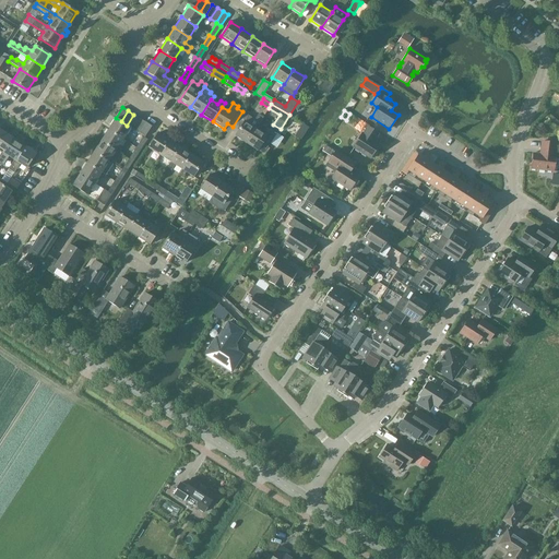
[(242,111),(233,127),(238,130),(237,131),(235,135),(246,143),(256,128),(256,129),(260,122),(263,117),(258,114),(254,119),(242,111)]
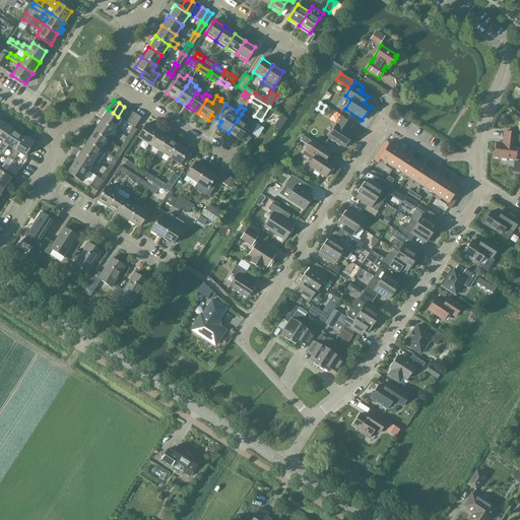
[(124,107),(118,117),(121,119),(123,120),(130,110),(124,107)]
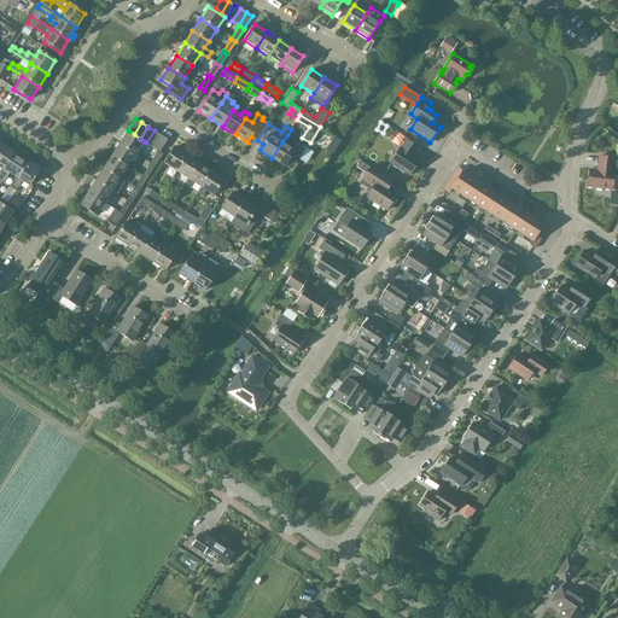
[(128,130),(120,144),(135,153),(139,156),(143,151),(139,149),(141,145),(144,141),(140,139),(134,134),(128,130)]
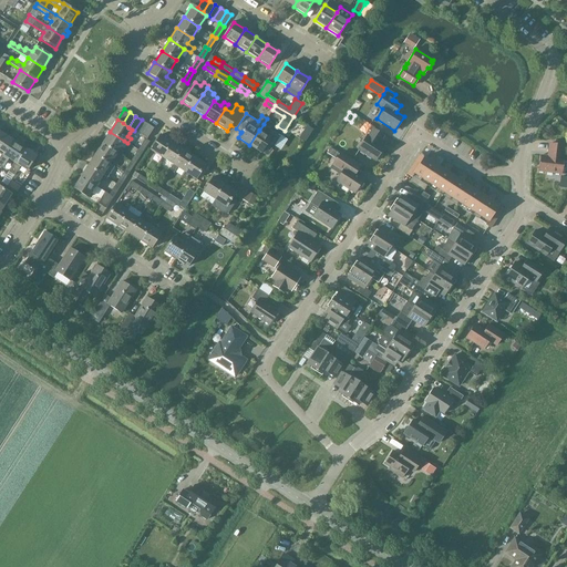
[(140,134),(147,123),(142,120),(134,131),(140,134)]
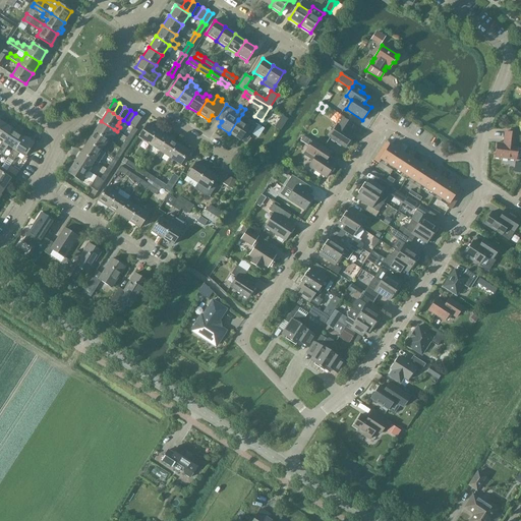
[(141,117),(135,113),(128,123),(134,127),(141,117)]
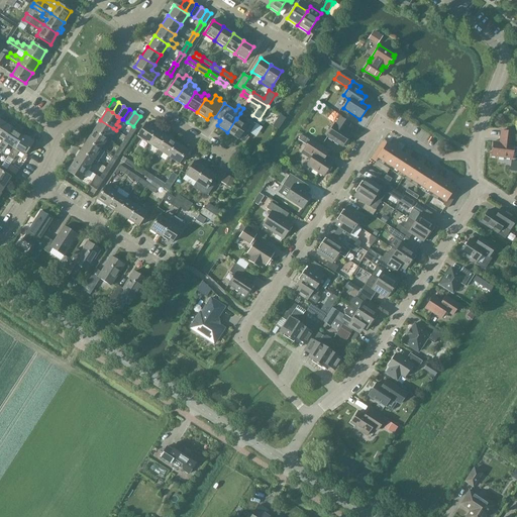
[(240,113),(236,119),(236,118),(227,132),(237,138),(243,130),(248,133),(255,122),(240,113)]
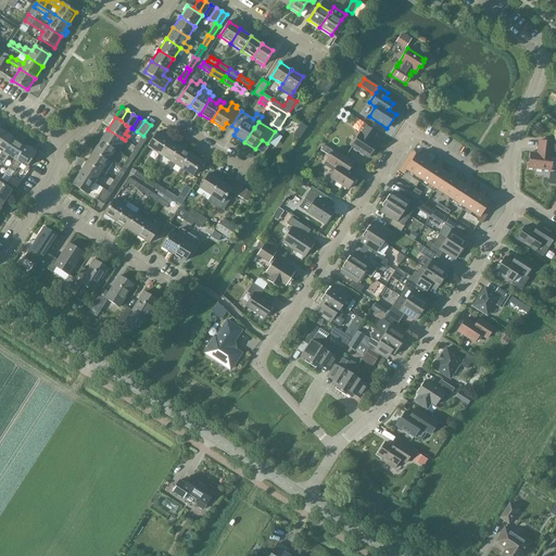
[(374,149),(377,143),(371,140),(376,133),(365,126),(361,134),(359,133),(351,147),(368,158),(369,155),(371,155),(374,152),(374,149)]
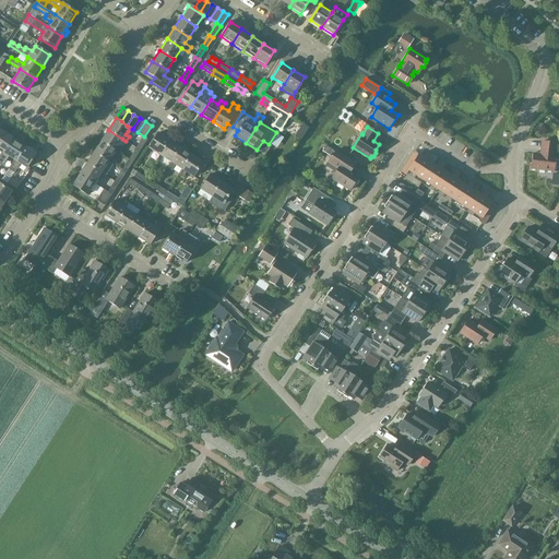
[(107,131),(100,141),(116,151),(120,153),(122,149),(118,146),(122,139),(108,130),(107,131)]
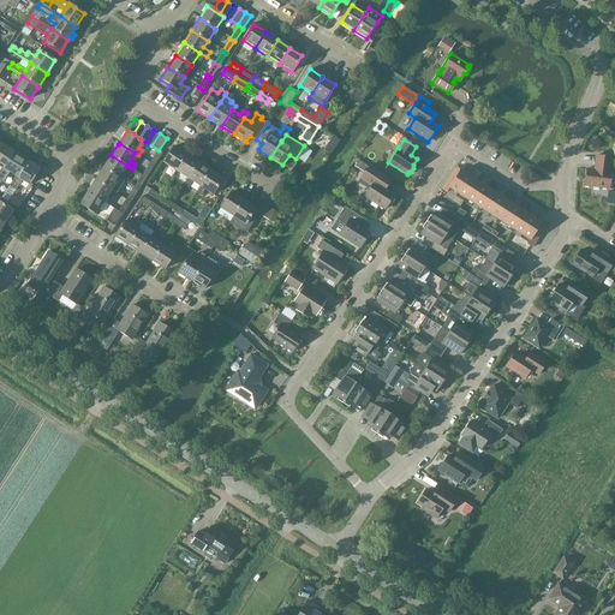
[(0,172),(13,151),(3,144),(1,144),(0,145),(0,172)]
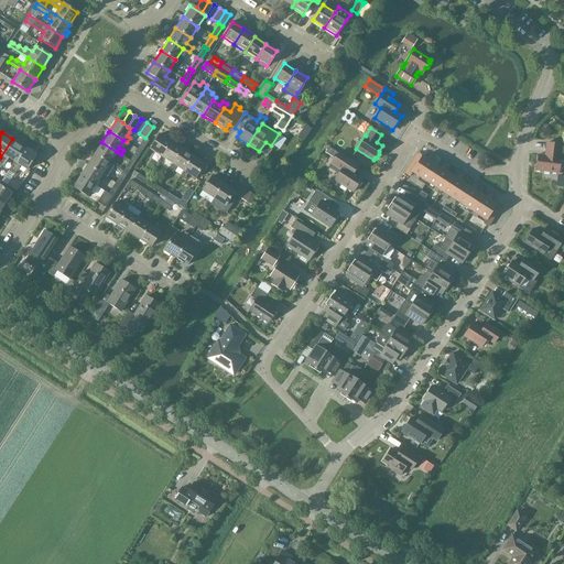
[(161,156),(171,141),(159,134),(150,150),(161,156)]
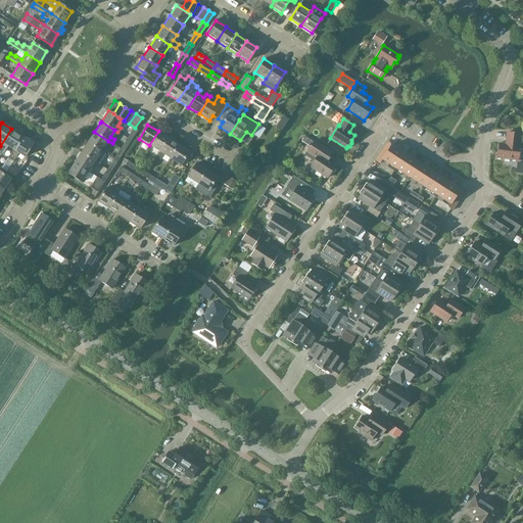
[(134,128),(127,138),(131,141),(138,131),(134,128)]
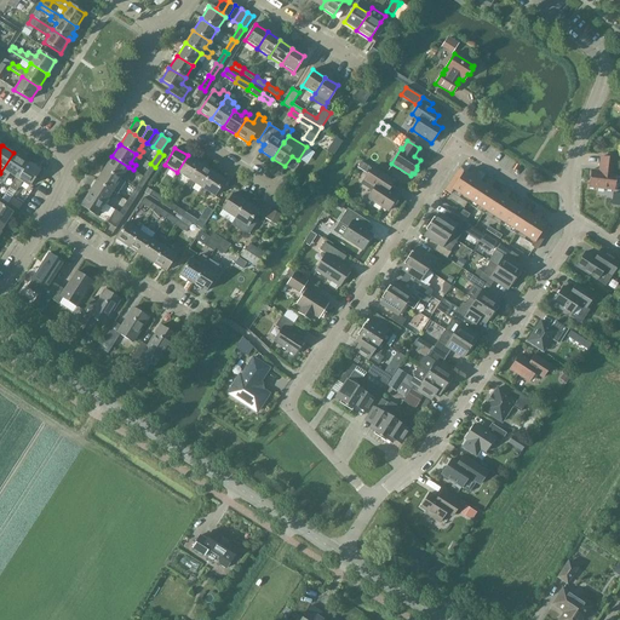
[(16,178),(27,161),(13,153),(0,173),(0,182),(3,183),(9,173),(16,178)]
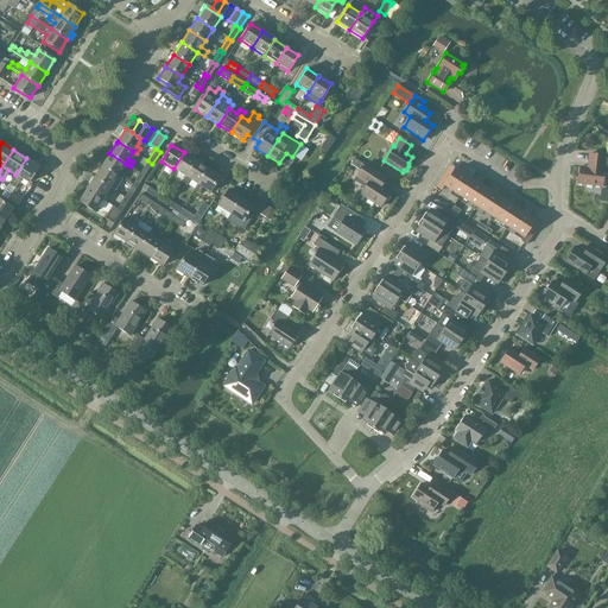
[(185,177),(196,160),(184,152),(173,169),(185,177)]
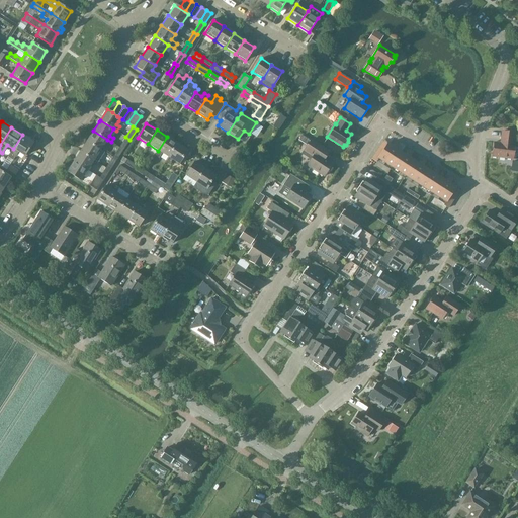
[(93,131),(87,141),(104,152),(107,148),(103,146),(107,140),(93,131)]
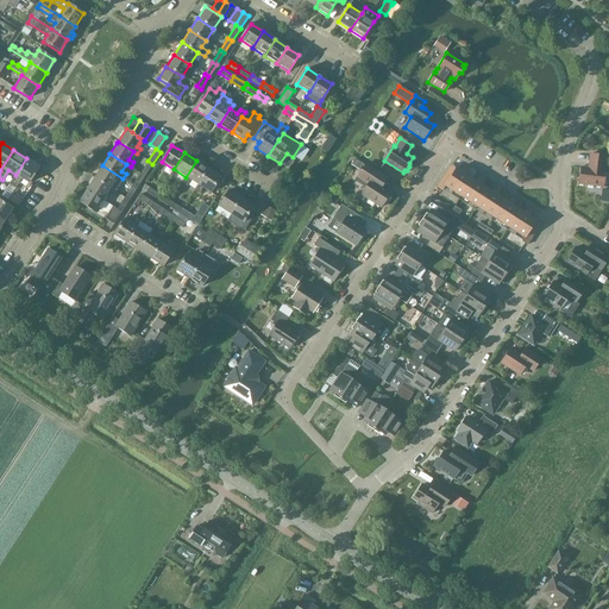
[(578,183),(602,187),(604,170),(603,170),(604,156),(589,155),(588,164),(589,164),(589,168),(581,167),(578,183)]
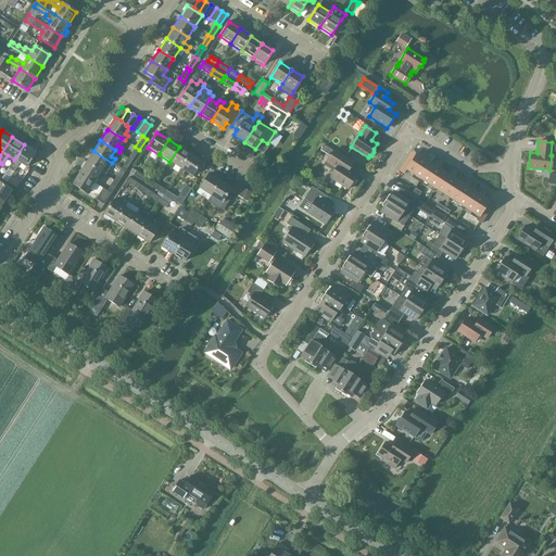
[(36,152),(24,144),(14,160),(9,168),(13,173),(20,163),(26,167),(36,152)]
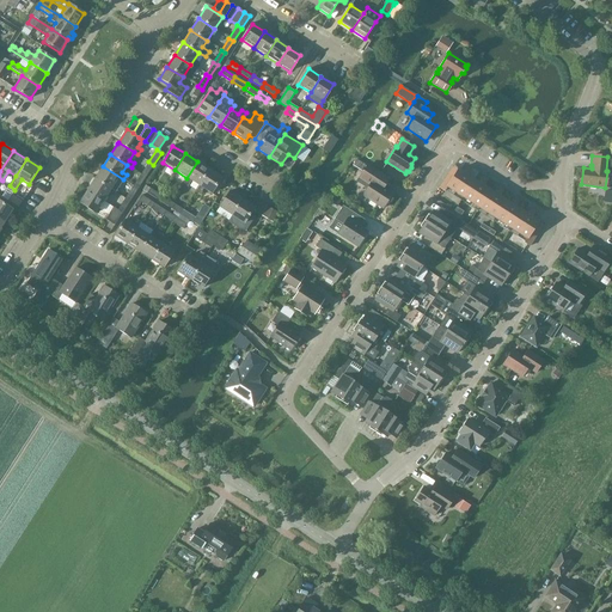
[(365,165),(356,159),(353,165),(361,171),(365,165)]
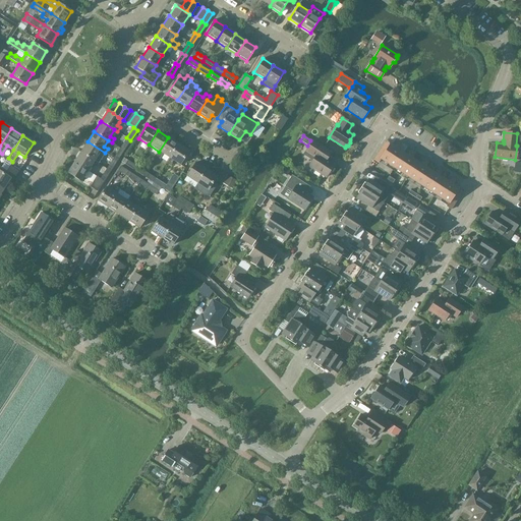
[(124,151),(130,140),(126,137),(120,148),(124,151)]
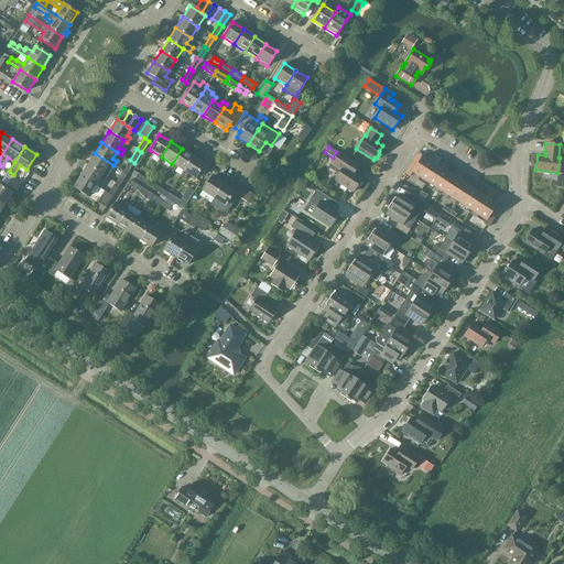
[(183,171),(193,156),(182,149),(172,164),(169,169),(173,172),(176,166),(183,171)]
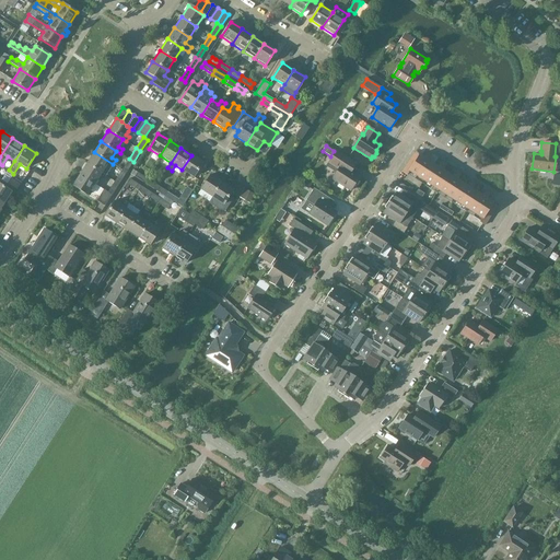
[(336,151),(330,160),(340,165),(331,179),(350,190),(353,185),(356,185),(359,181),(358,178),(359,177),(351,172),(356,164),(351,161),(336,151)]
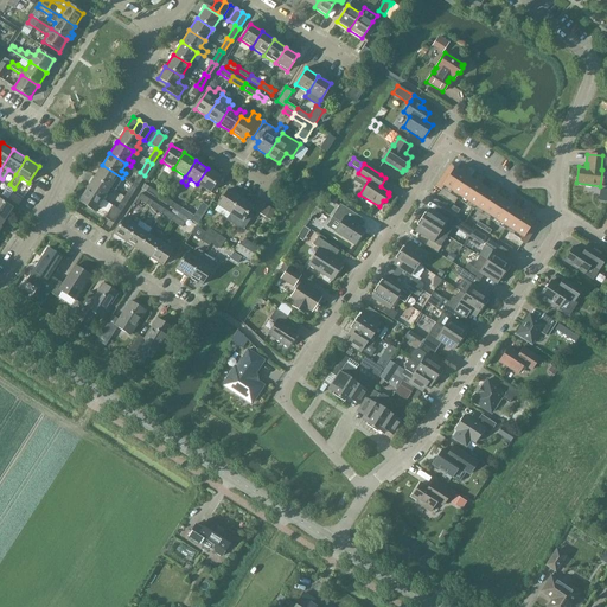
[(102,165),(94,177),(110,187),(115,190),(122,178),(102,165)]
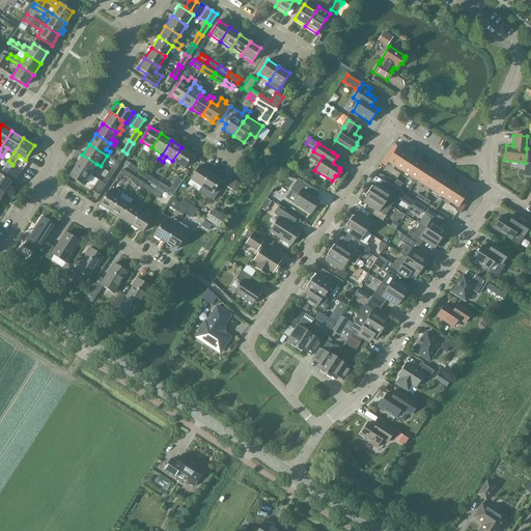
[(409,147),(404,144),(403,145),(406,146),(403,150),(397,146),(396,147),(395,150),(393,154),(391,157),(389,159),(387,162),(388,163),(401,171),(412,156),(406,152),(409,147)]
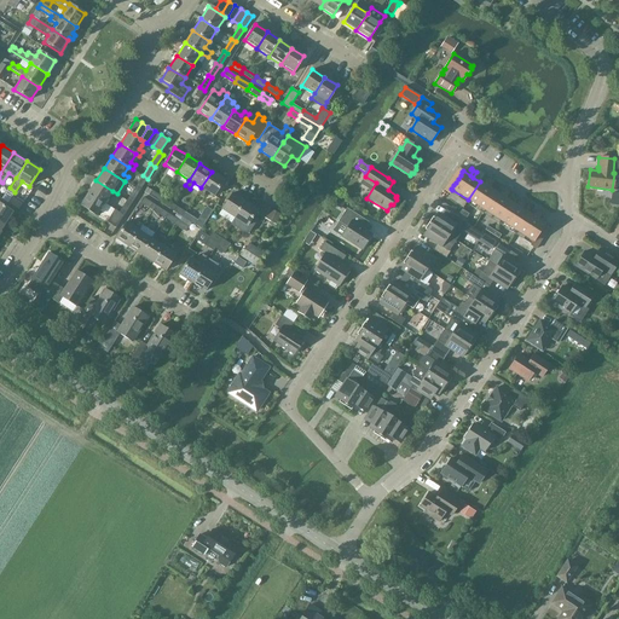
[(224,179),(212,172),(201,187),(197,194),(202,196),(206,191),(213,196),(224,179)]
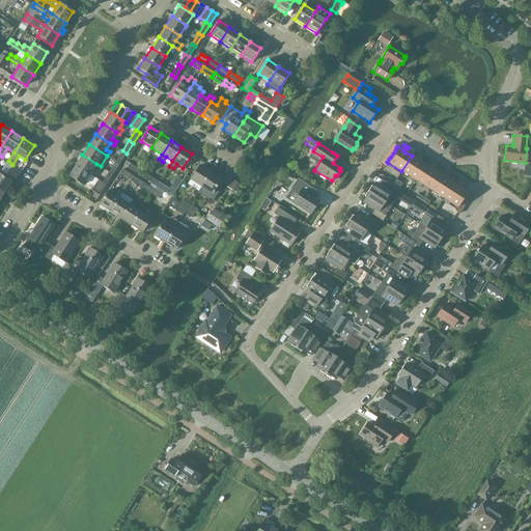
[(119,164),(127,154),(122,150),(115,161),(119,164)]
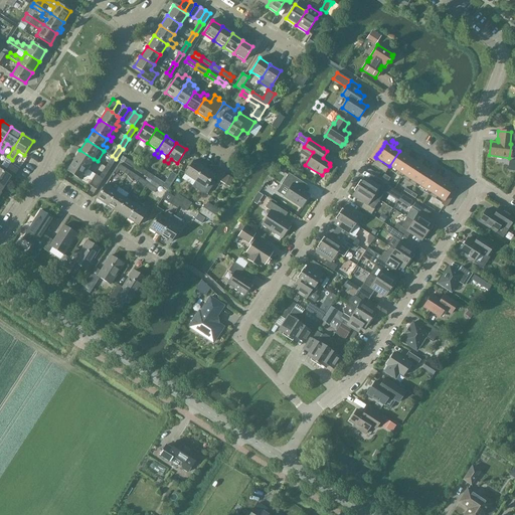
[(402,175),(412,160),(407,156),(410,152),(405,149),(407,151),(404,155),(399,151),(389,166),(402,175)]
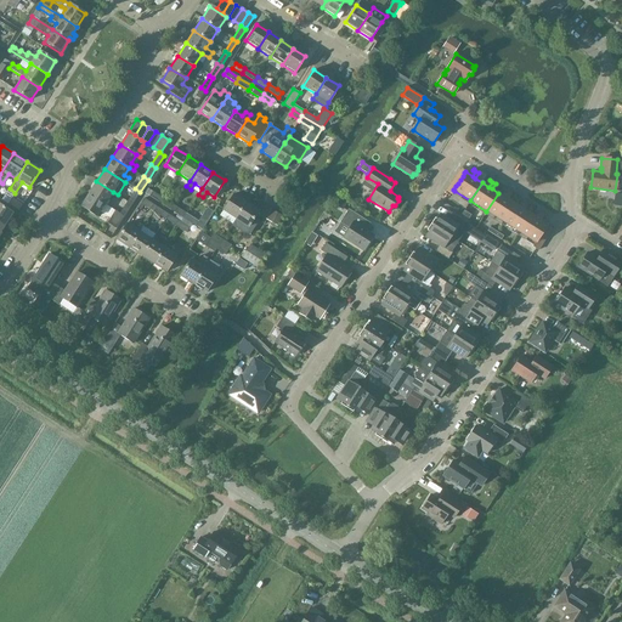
[(96,181),(89,193),(105,204),(113,192),(96,181)]
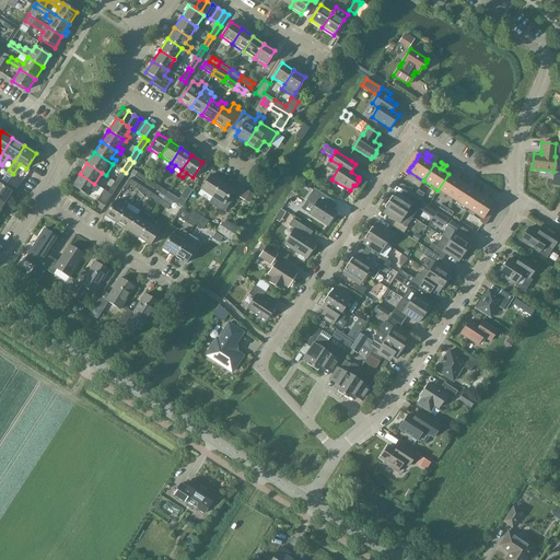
[(119,184),(126,173),(121,170),(115,181),(119,184)]
